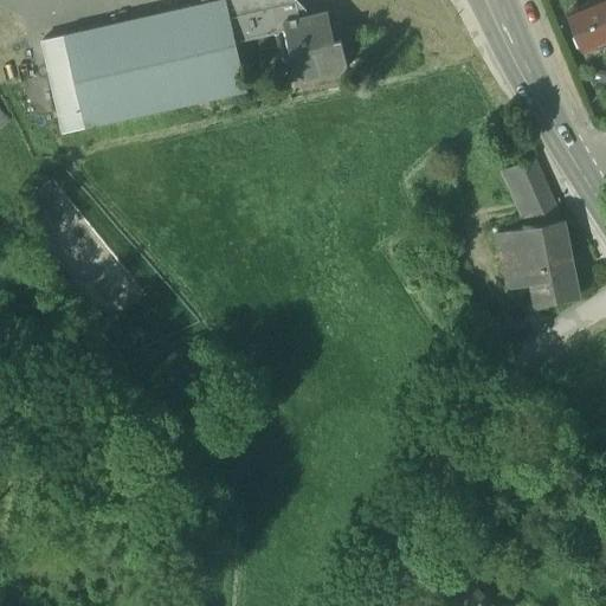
[(247,89),(236,42),(234,33),(226,0),(213,0),(202,2),(64,33),(83,113),(85,126),(234,92),(247,89)]
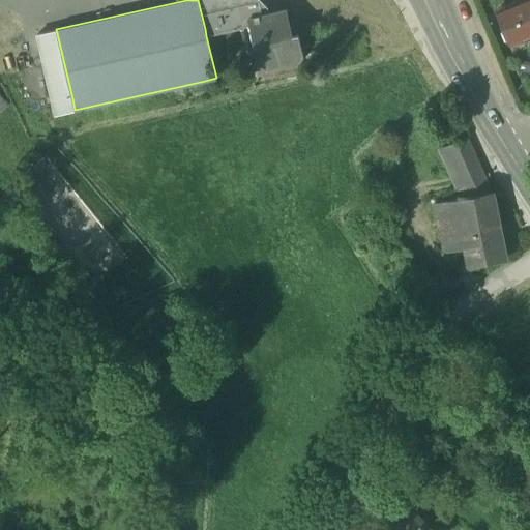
[(186,0),(198,0),(205,29),(214,27),(240,22),(238,9),(252,0),(176,0),(177,2),(186,0)]
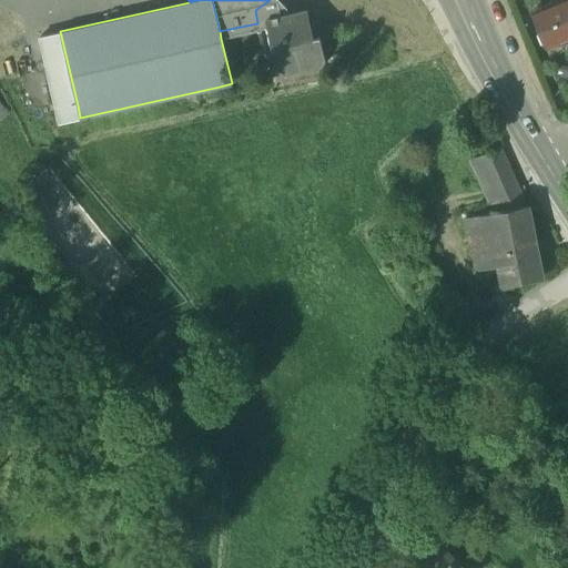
[(284,10),(277,0),(270,0),(255,10),(257,23),(266,21),(265,20),(285,16),(284,10)]
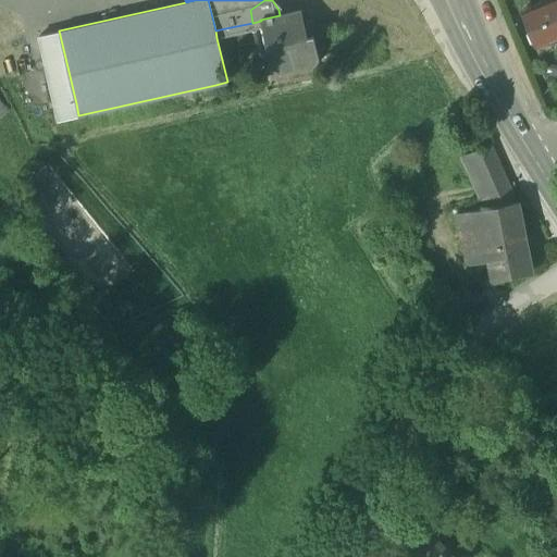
[(535,44),(537,47),(548,41),(551,44),(556,40),(556,0),(547,0),(522,11),(530,29),(528,34),(531,42),(535,44)]
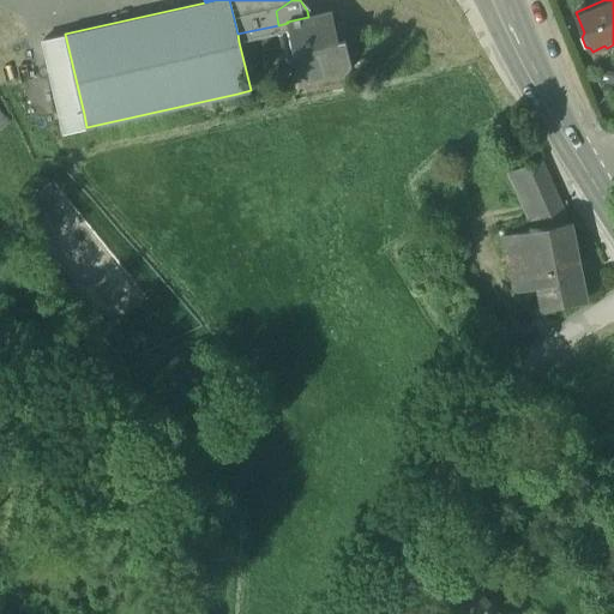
[(300,79),(345,70),(339,44),(338,38),(332,11),(308,17),(287,22),(288,23),(300,79)]
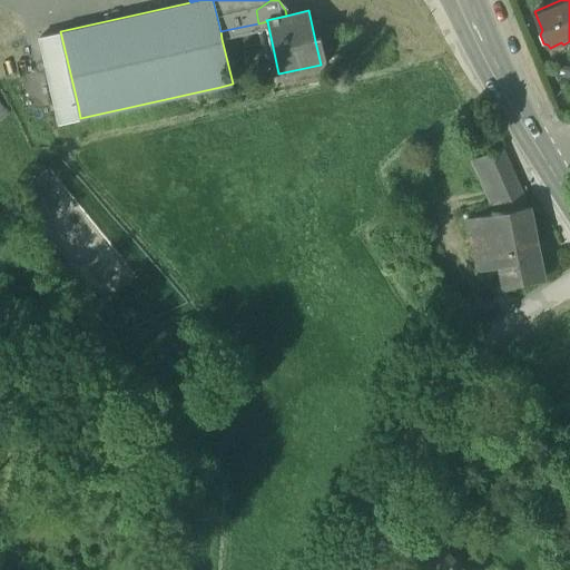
[(232,36),(231,29),(220,31),(222,39),(232,36)]
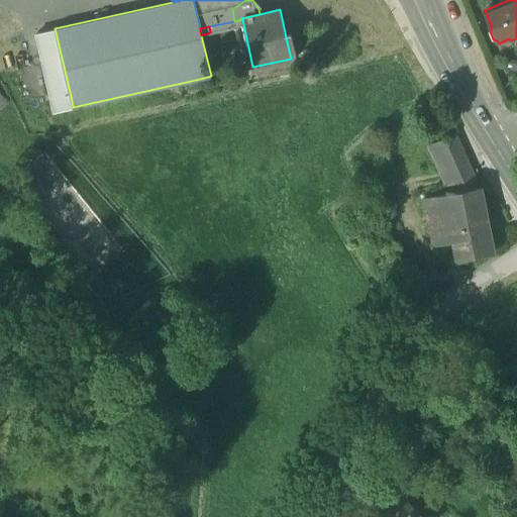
[(36,33),(53,101),(71,96),(55,28),(36,33)]
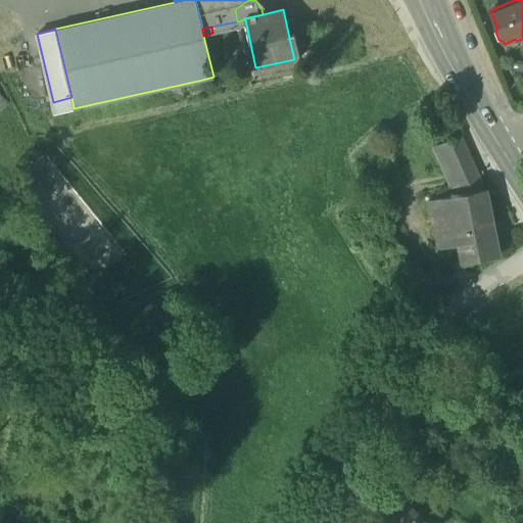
[(296,36),(289,38),(294,59),(301,57),(296,36)]
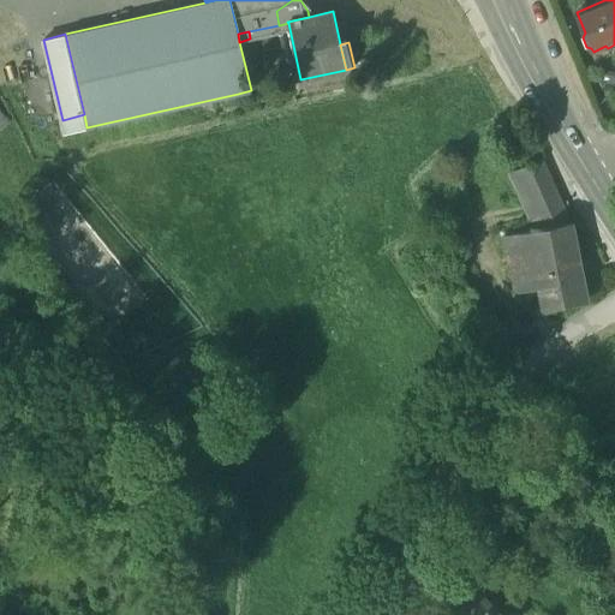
[(84,114),(63,120),(61,120),(65,133),(87,127),(84,114)]
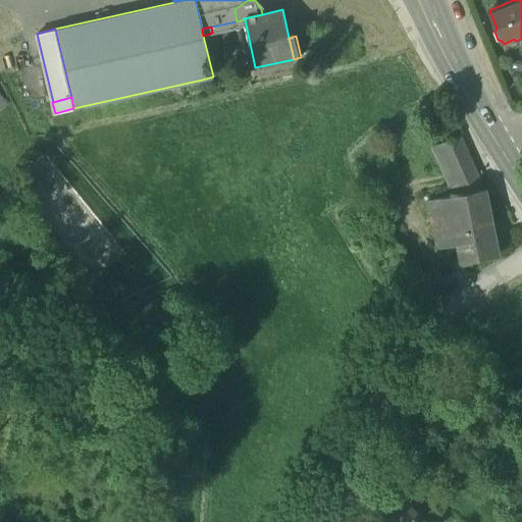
[(430,147),(453,195),(485,188),(471,155),(458,136),(430,147)]
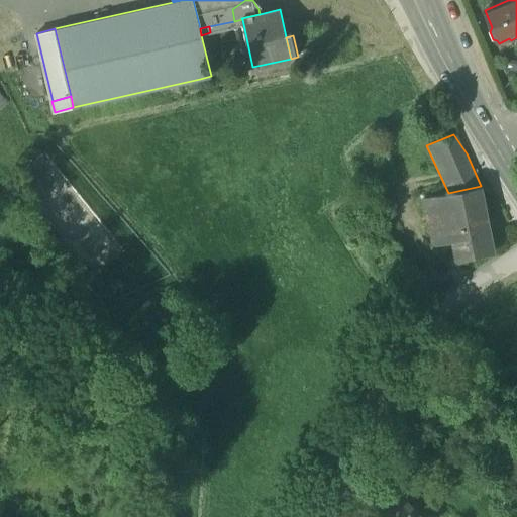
[(454,241),(458,259),(494,251),(481,186),(448,193),(441,195),(426,198),(426,199),(427,206),(435,246),(454,241)]
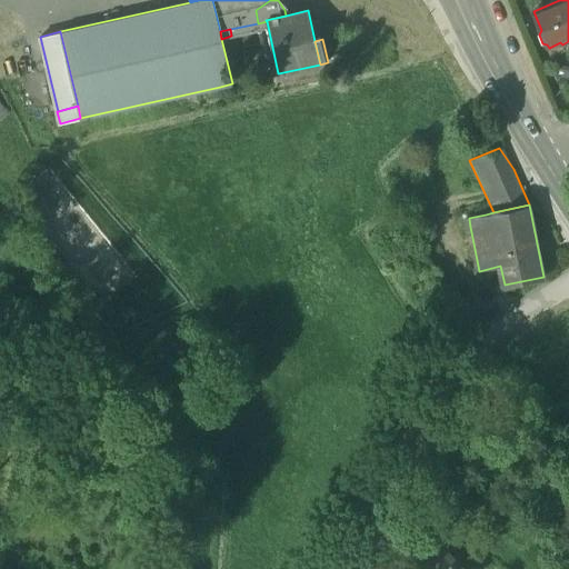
[(418,568),(463,568),(442,547),(418,568)]
